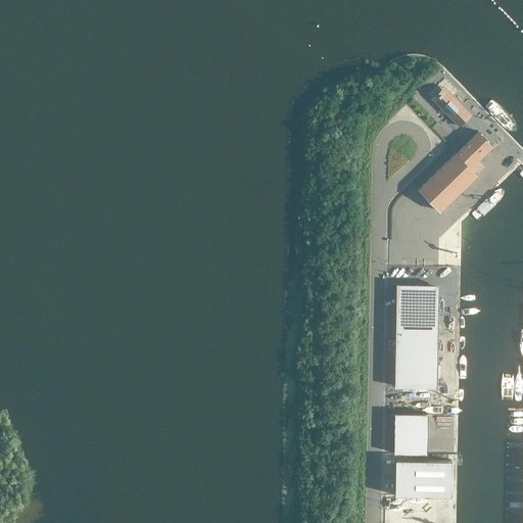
[(454,120),(453,120),(459,126),(471,114),(455,97),(449,102),(444,97),(437,104),(448,115),(449,114),(454,120)]
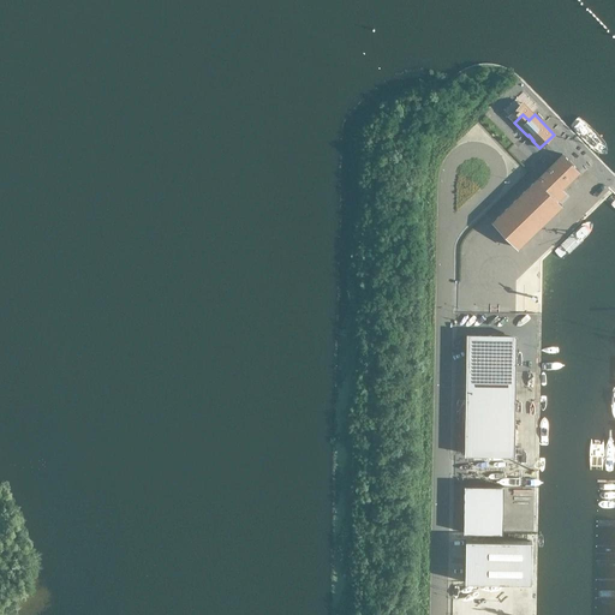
[(579,172),(562,154),(493,222),(517,248),(561,206),(553,197),(579,172)]
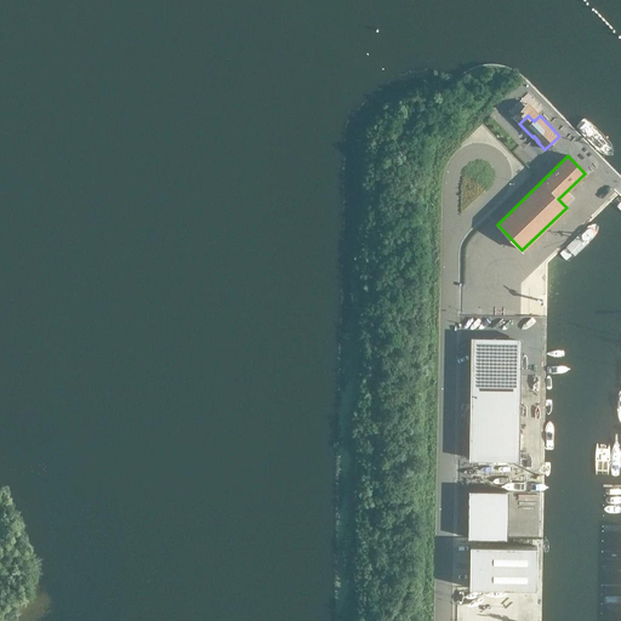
[(469,457),(519,459),(522,341),(471,341),(469,457)]
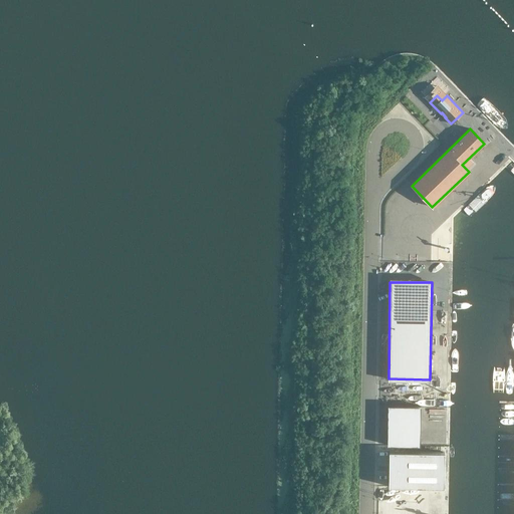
[(387,446),(420,446),(421,406),(388,406),(387,446)]
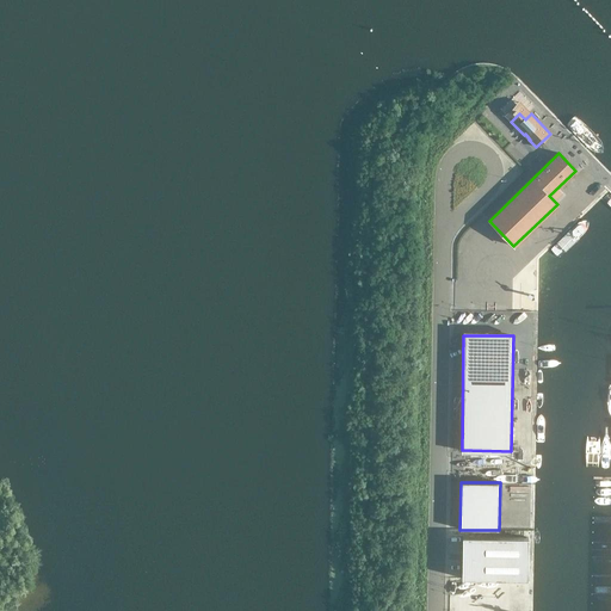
[(528,580),(528,538),(462,537),(462,579),(528,580)]
